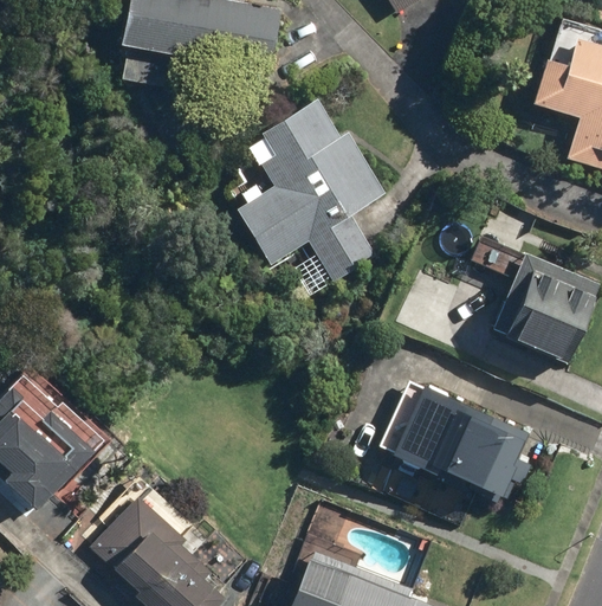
[(283,7),(240,0),(125,0),(118,46),(129,49),(122,82),(170,90),(176,57),(271,73),(283,7)]
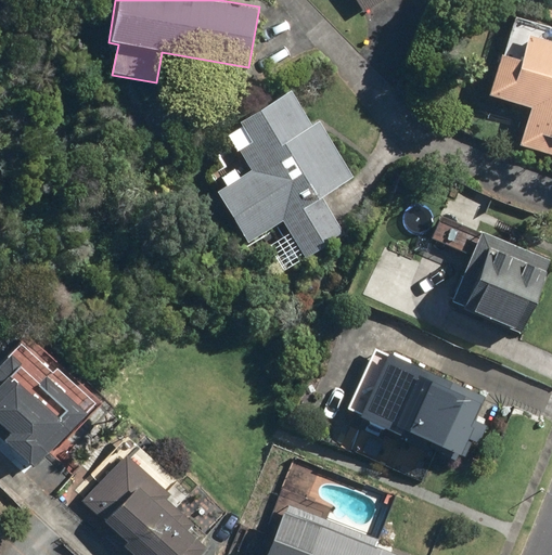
[(356,0),(364,13),(386,0),(356,0)]
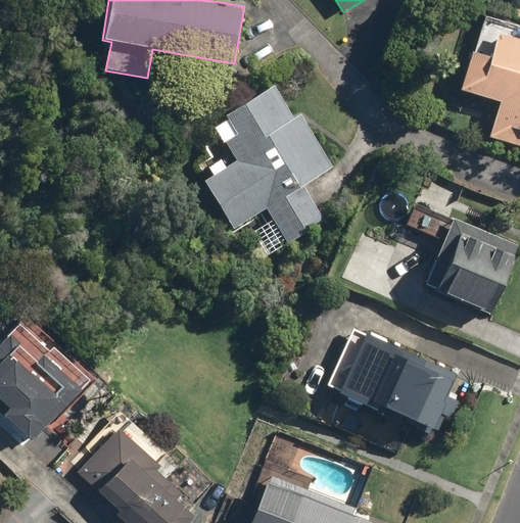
[(472,50),(459,89),(499,102),(486,137),(519,147),(519,38),(497,31),(488,56),(472,50)]
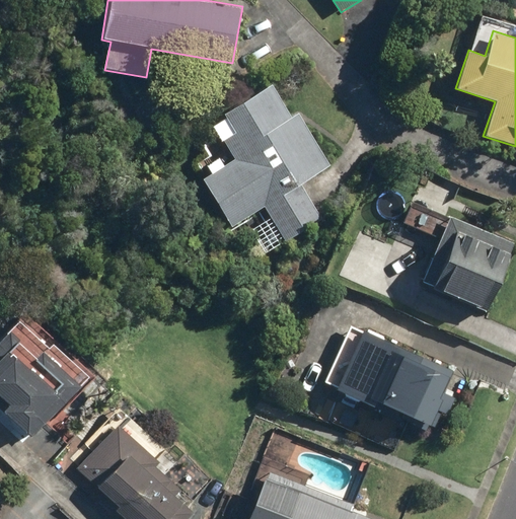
[(292,117),(272,83),(211,121),(235,159),(202,179),(231,228),(265,208),(286,242),(323,219),(302,184),(333,166),(299,113),(292,117)]
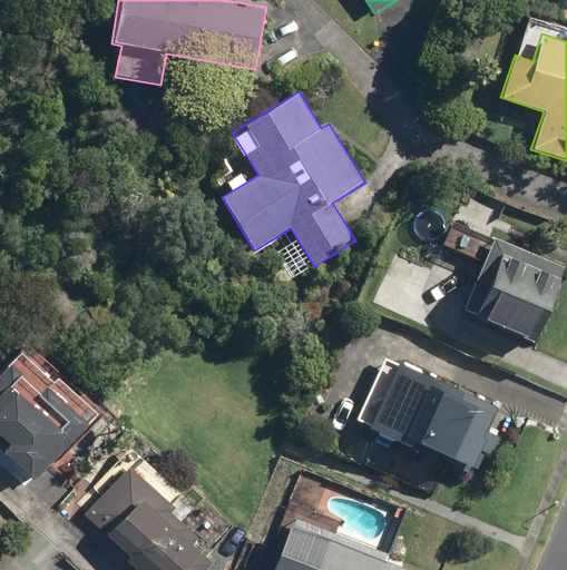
[(491,235),(452,220),(438,257),(477,272),(491,235)]
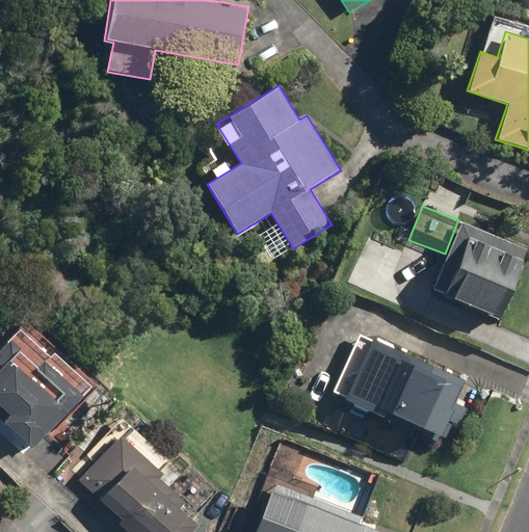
[(528,249),(461,221),(433,289),(502,318),(528,256),(528,249)]
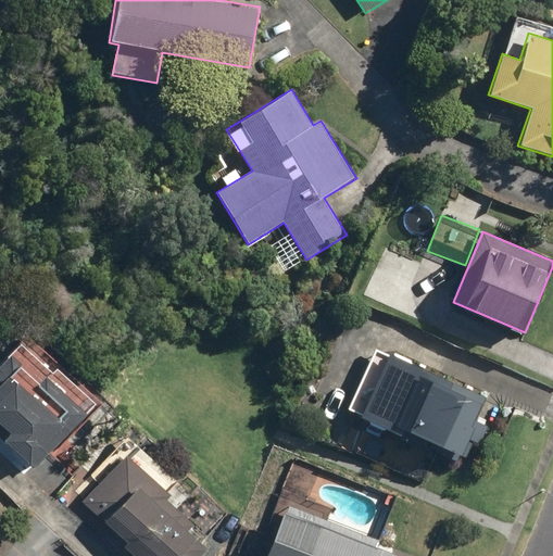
[(35,469),(96,403),(24,338),(0,363),(0,426),(8,433),(2,440),(35,469)]
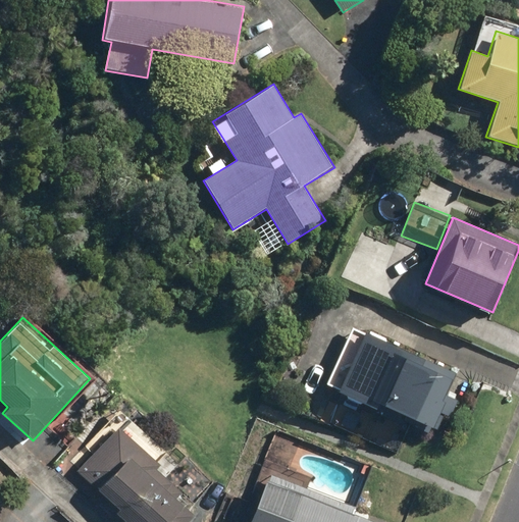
[(457,373),(352,327),(325,387),(429,433),(457,373)]
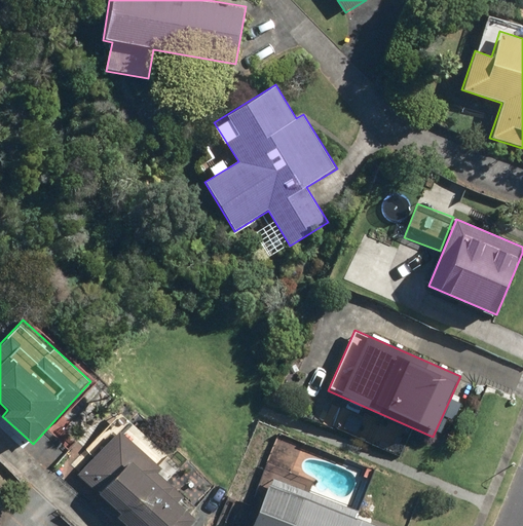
[(120,430),(78,476),(133,525),(192,525),(198,520),(179,501),(184,495),(159,473),(162,470),(120,430)]
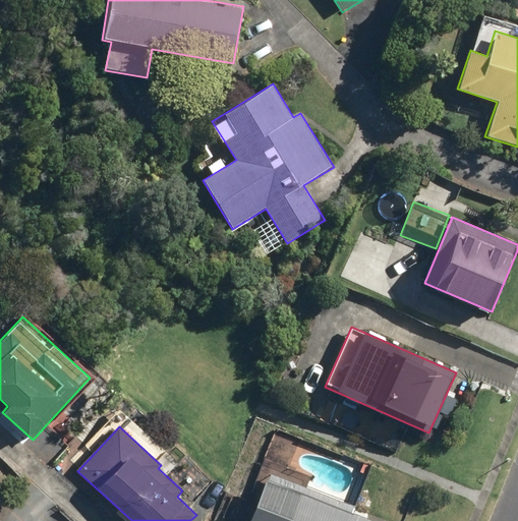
[(266,471),(246,520),(376,520),(352,512),(354,506),(266,471)]
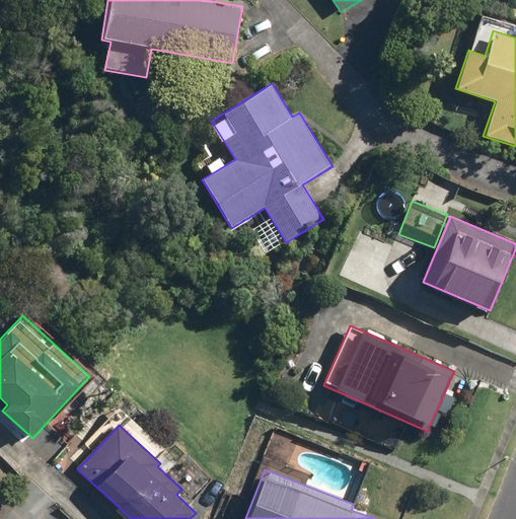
All buildings are outlined.
